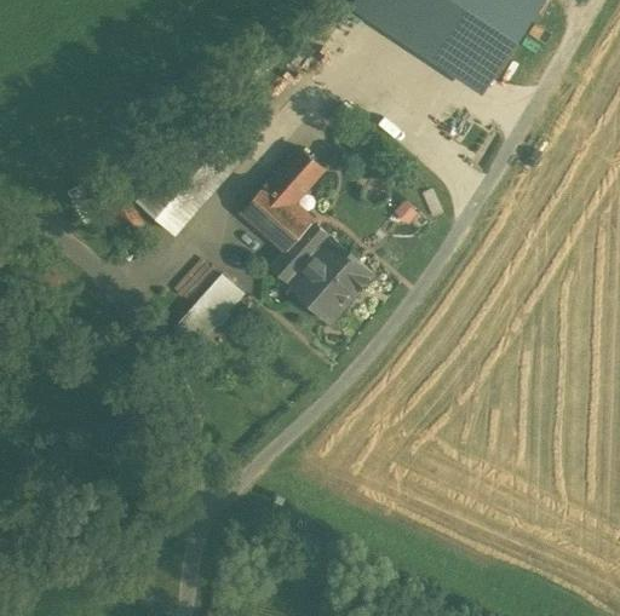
[(478,0),(436,76),(480,101),(516,35),(535,0),(478,0)]
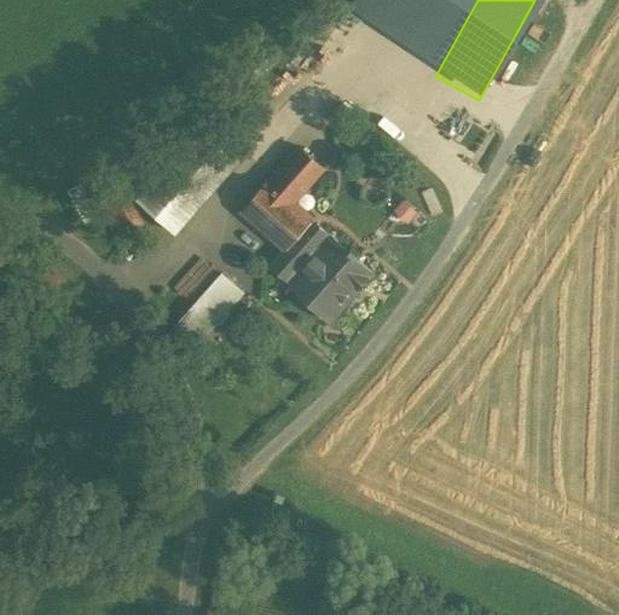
[(356,4),(343,25),(357,33),(369,12),(356,4)]
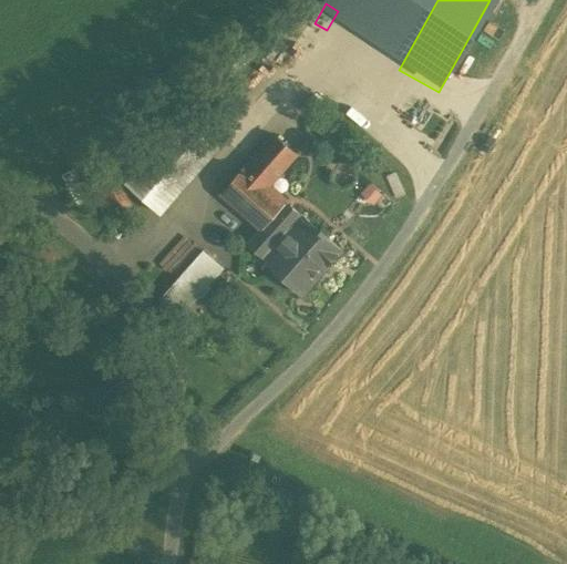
[(402,60),(393,54),(389,63),(398,68),(402,60)]
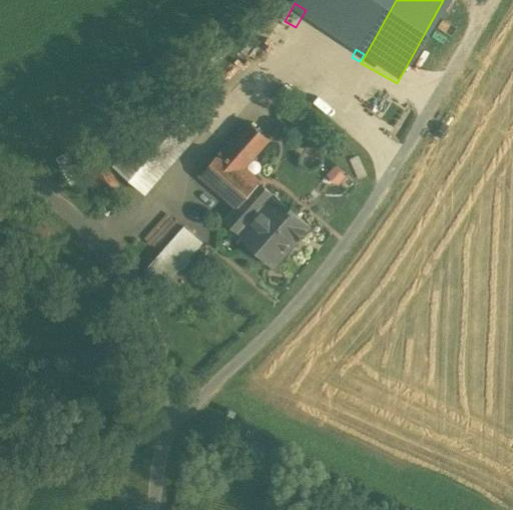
[(127,151),(171,101),(158,89),(113,139),(127,151)]
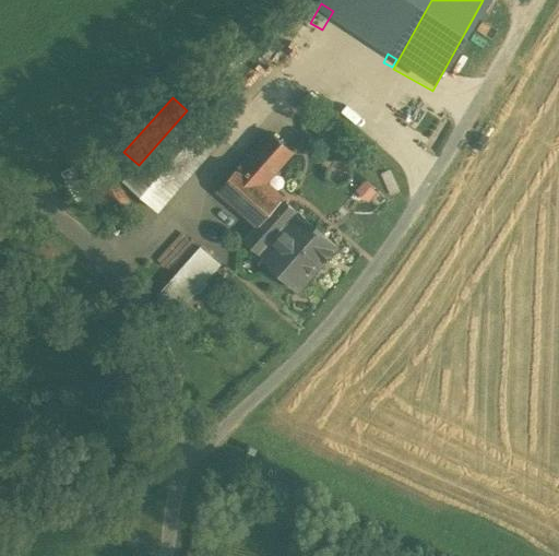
[(139,165),(123,182),(157,213),(222,141),(187,110),(139,165)]
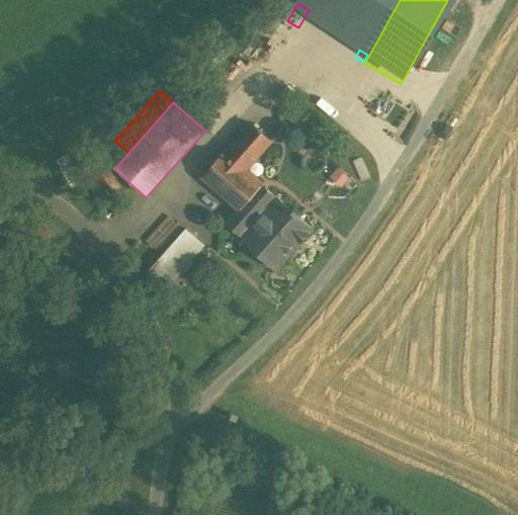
[(250,125),(202,179),(239,211),(247,203),(261,186),(261,187),(263,185),(262,185),(246,171),(270,144),(270,145),(271,144),(250,124),(250,125)]
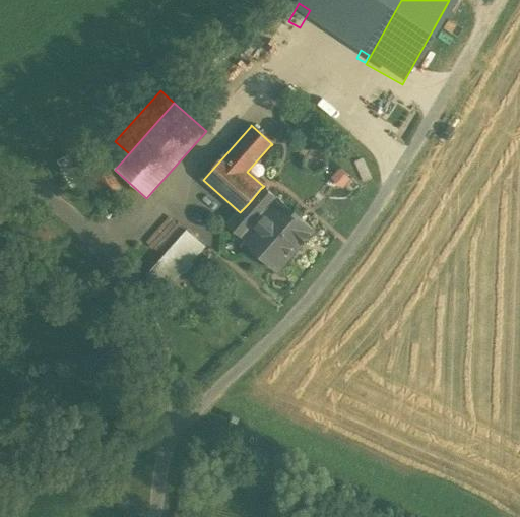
[(100,154),(92,158),(114,193),(121,189),(100,154)]
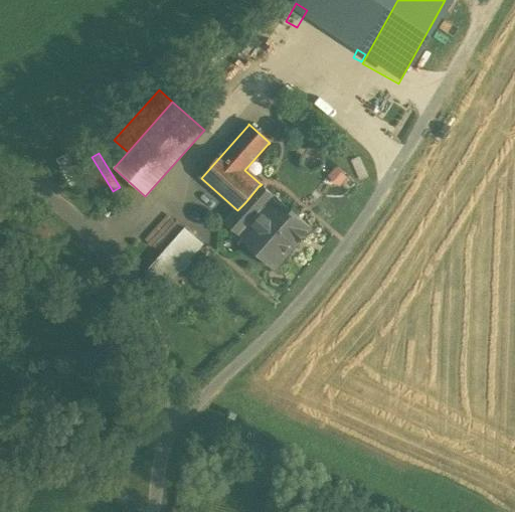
[(113,191),(92,157),(80,164),(102,198),(113,191)]
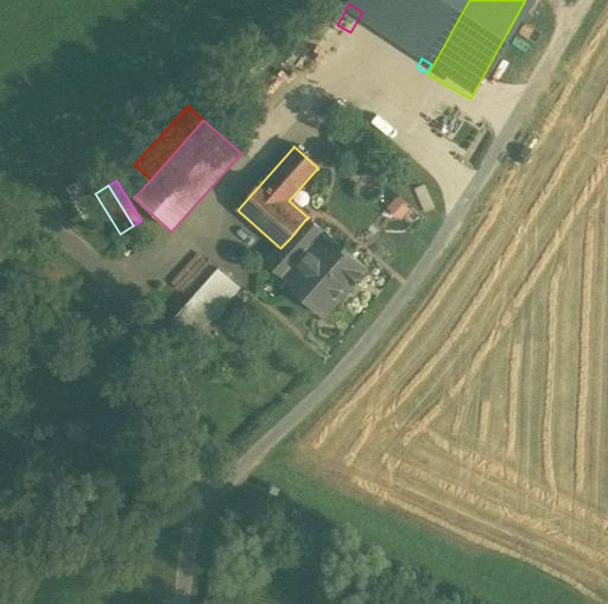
[(365,269),(325,234),(325,235),(306,220),(306,218),(290,239),(308,255),(286,279),(284,281),(323,317),(365,269)]
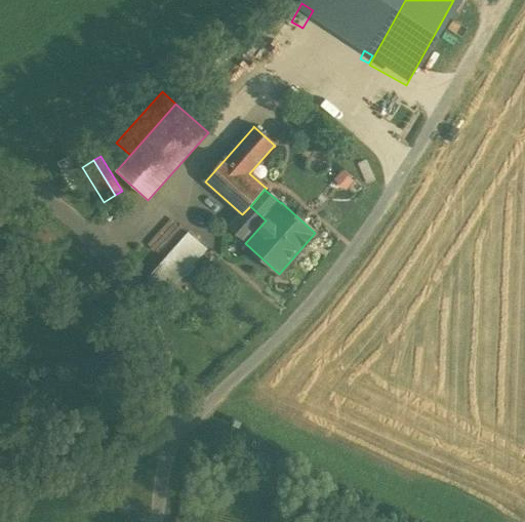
[(232,228),(247,241),(266,221),(250,206),(242,214),(232,228)]
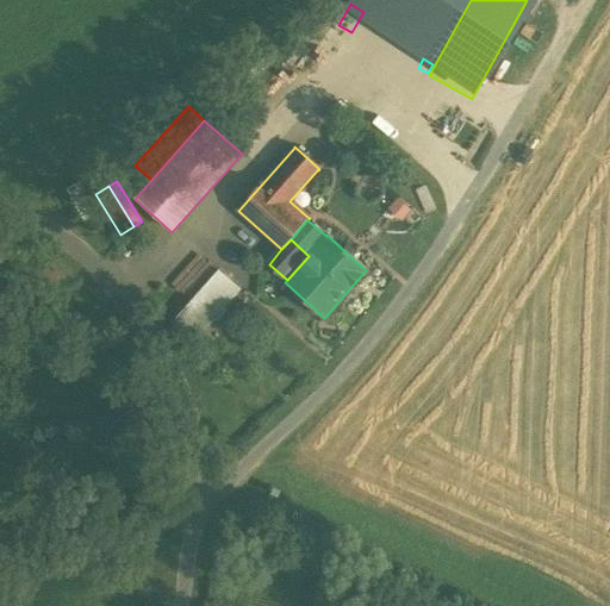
[(218,270),(172,324),(193,344),(240,291),(218,270)]
